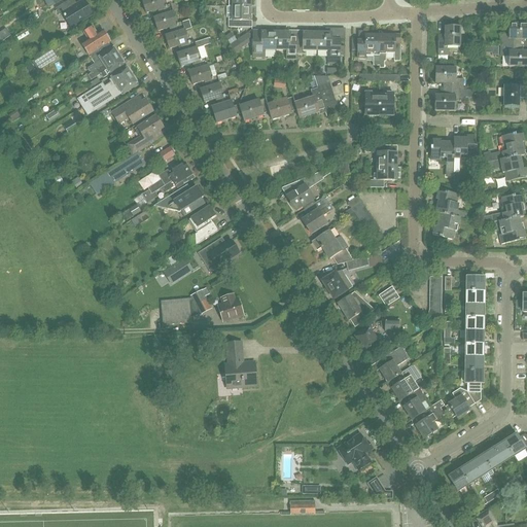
[(71,27),(93,13),(83,0),(81,0),(73,6),(69,0),(56,9),(60,15),(63,13),(71,27)]
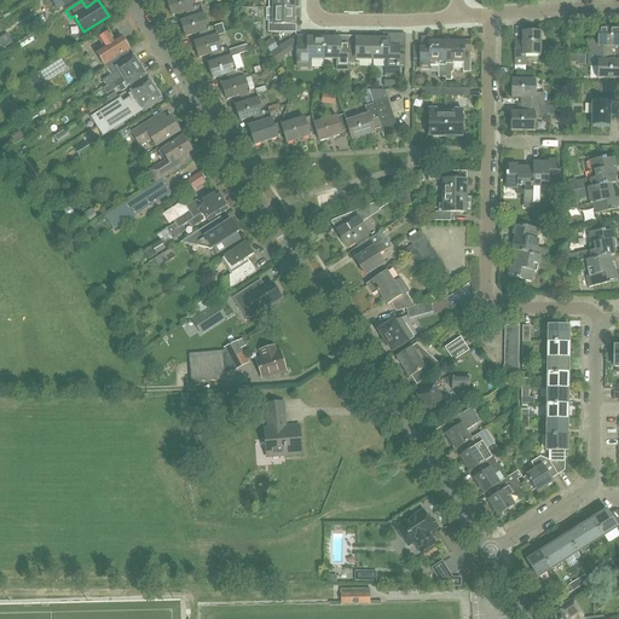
[(185,11),(187,19),(202,15),(200,6),(194,7),(191,0),(169,0),(167,1),(172,15),(185,11)]
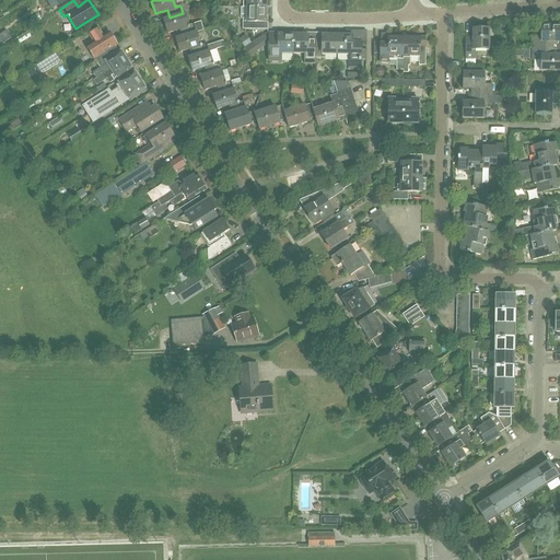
[(246,7),(242,7),(241,7),(241,19),(242,19),(242,28),(256,30),(256,22),(265,23),(266,7),(246,7)]
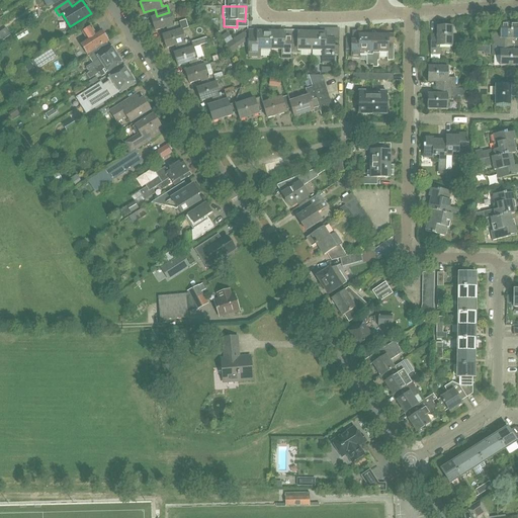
[(169,12),(157,16),(151,18),(154,30),(165,26),(168,33),(181,29),(187,27),(185,19),(173,23),(169,12)]
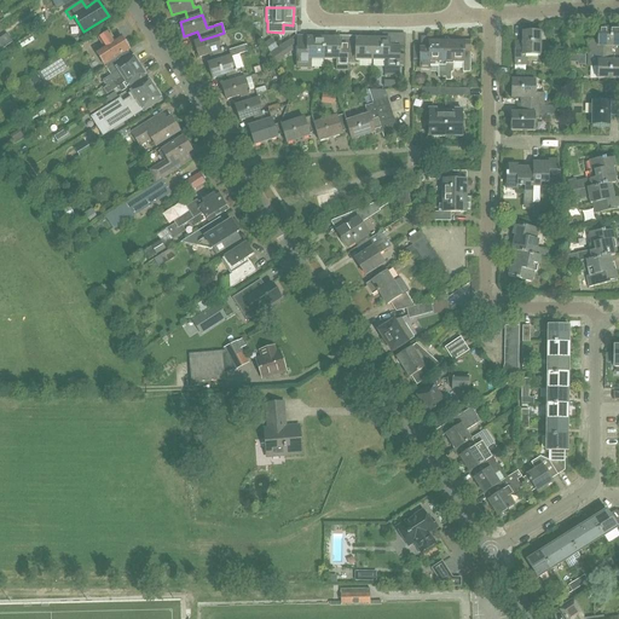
[(588,46),(588,53),(606,53),(606,47),(618,46),(618,28),(597,28),(597,46),(588,46)]
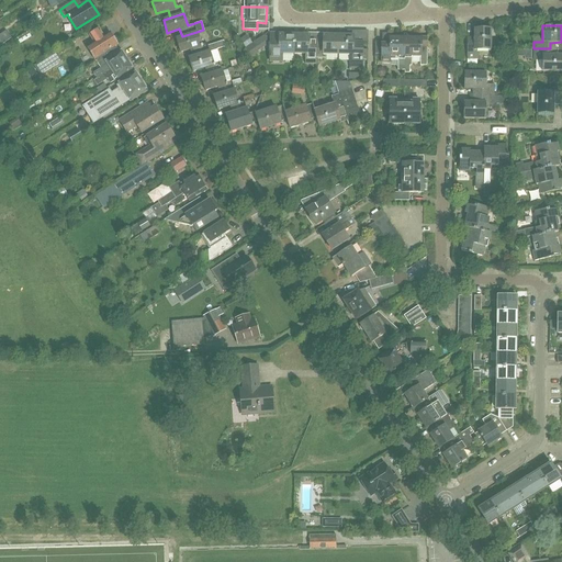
[(94,42),(87,46),(94,58),(117,44),(116,43),(117,42),(114,37),(113,38),(110,32),(103,36),(99,29),(90,34),(94,42)]
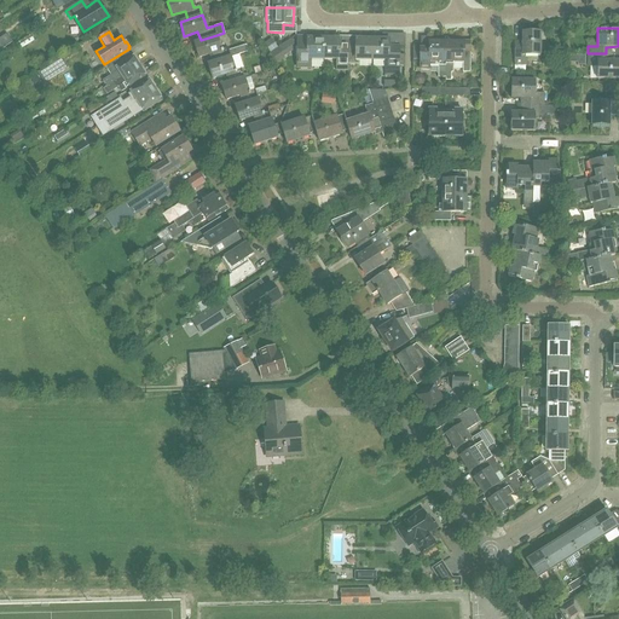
[(541,32),(524,32),(522,32),(522,41),(522,46),(514,46),(514,65),(526,65),(527,65),(527,56),(541,56),(541,40),(541,32)]
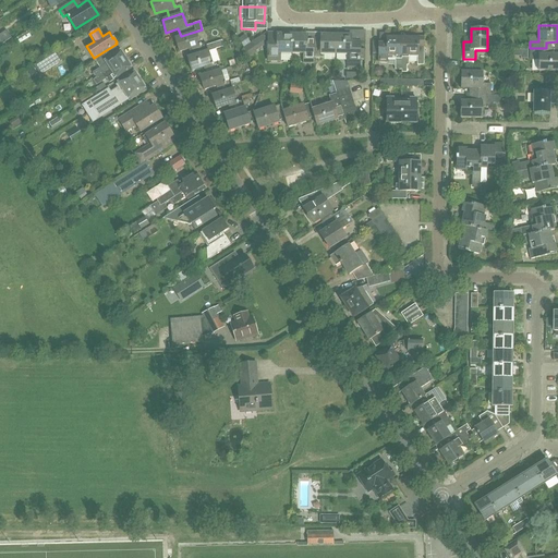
[(191,48),(193,56),(207,51),(205,45),(204,43),(198,44),(195,32),(181,36),(174,38),(179,51),(191,48)]
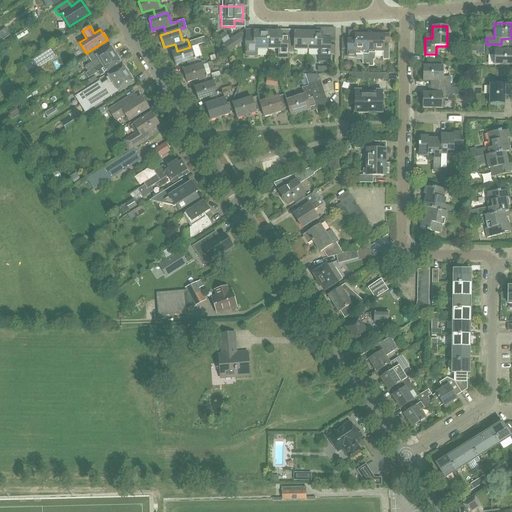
[(245,49),(245,56),(256,56),(256,53),(256,49),(267,49),(267,31),(259,31),(253,31),(253,29),(245,29),(245,31),(245,32),(245,39),(245,49)]
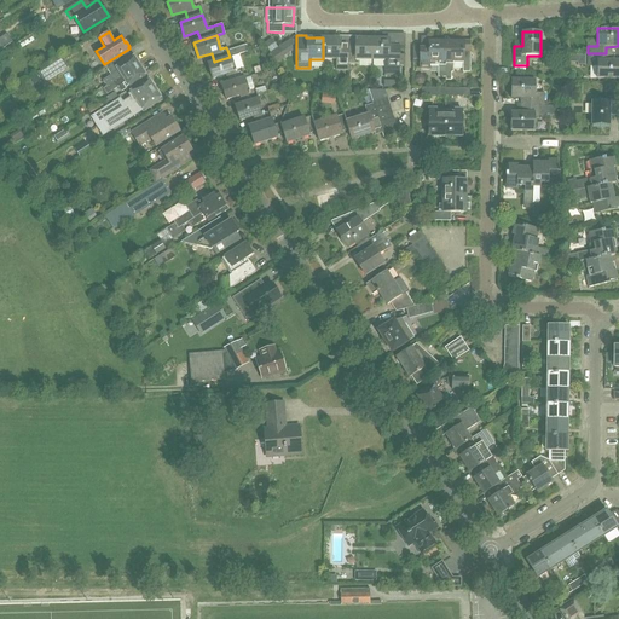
[(323,38),(323,59),(335,59),(335,64),(335,69),(347,69),(347,64),(347,48),(347,46),(340,45),(340,38),(334,38),(323,38)]
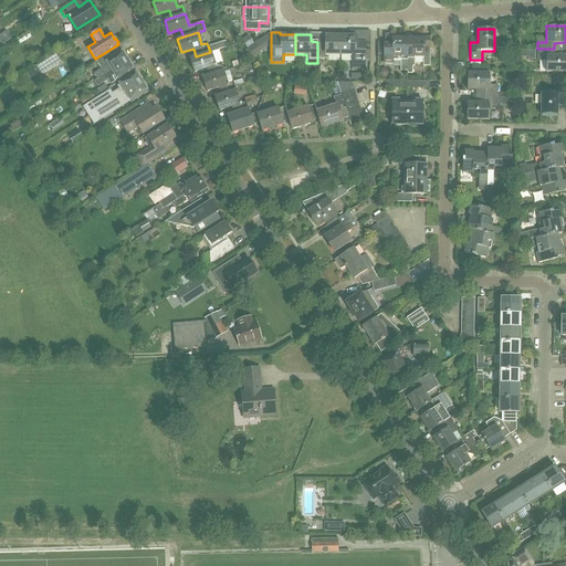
[(324,44),(317,44),(317,59),(327,59),(327,55),(339,55),(339,35),(324,34),(324,44)]
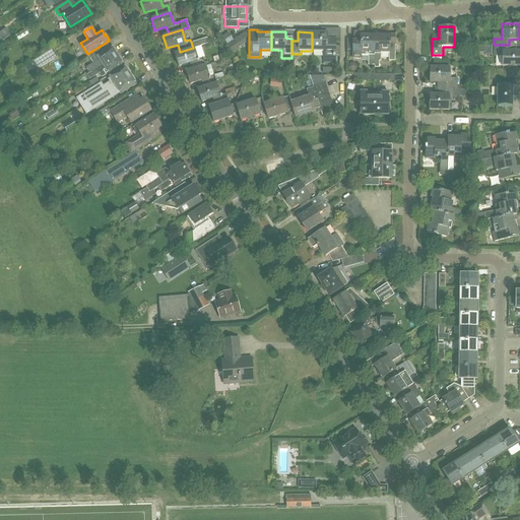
[(226,45),(233,41),(228,33),(221,37),(226,45)]
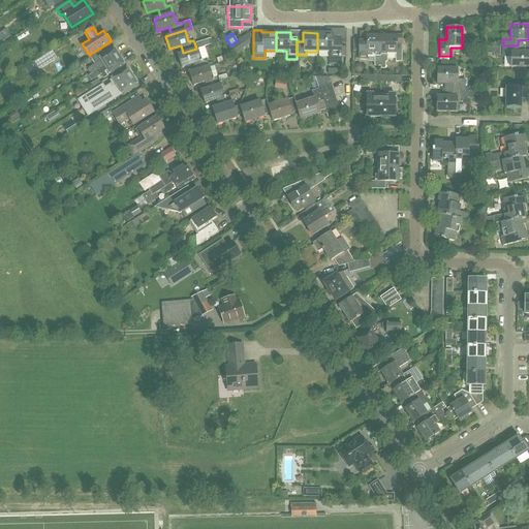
[(317,33),(317,52),(329,52),(329,56),(329,64),(340,64),(340,57),(346,57),(346,47),(341,47),(341,40),(334,39),(334,33),(327,33),(317,33)]
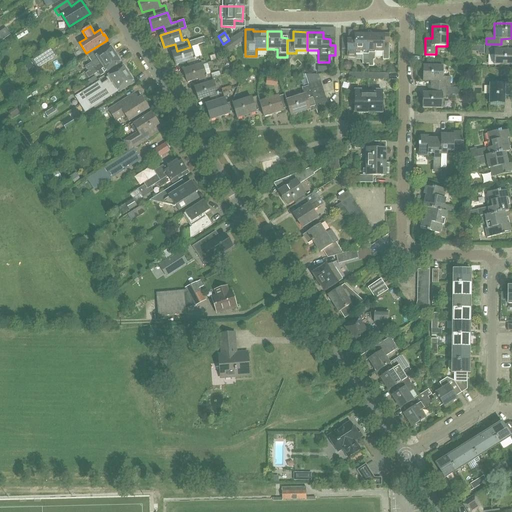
[(229,40),(223,44),(229,53),(236,49),(235,47),(243,42),(243,34),(240,33),(229,40)]
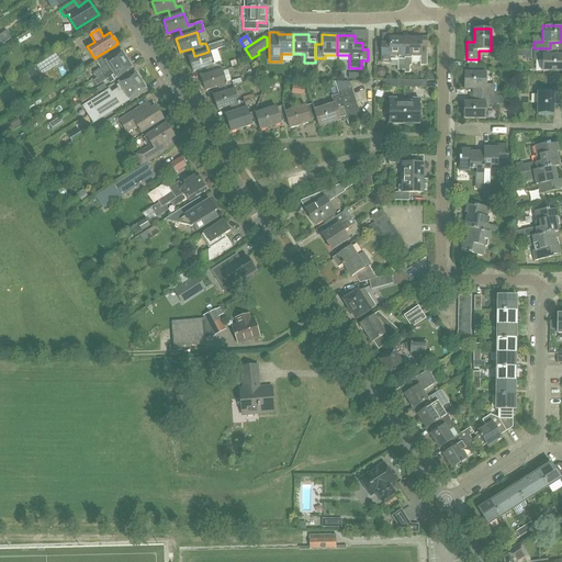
[(375,45),(374,54),(381,54),(381,63),(390,63),(390,59),(391,59),(397,59),(397,66),(397,69),(404,69),(404,71),(405,37),(391,37),(390,37),(390,44),(390,45),(383,45),(375,45)]
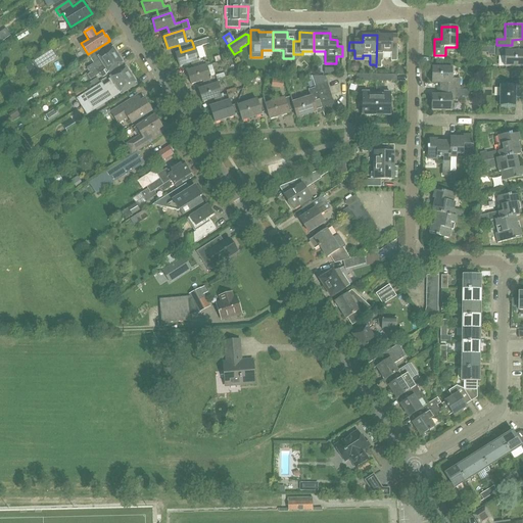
[(391,35),(377,35),(376,66),(381,66),(381,60),(383,60),(383,51),(391,52),(391,60),(397,61),(397,44),(391,43),(391,35)]
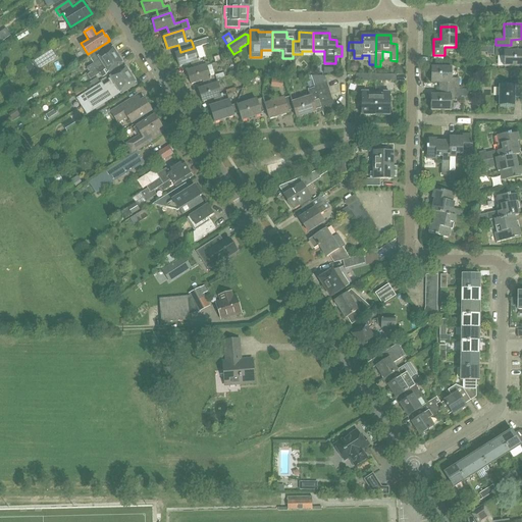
[(200,39),(202,45),(208,43),(206,37),(200,39)]
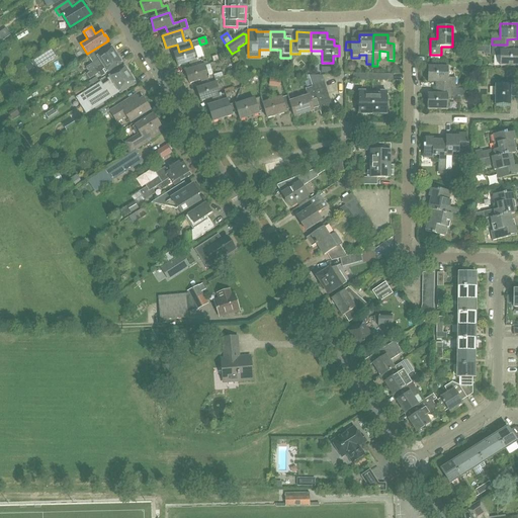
[(93,64),(86,68),(89,72),(95,68),(116,55),(114,52),(115,51),(112,47),(112,48),(111,46),(109,47),(106,42),(88,55),(93,64)]
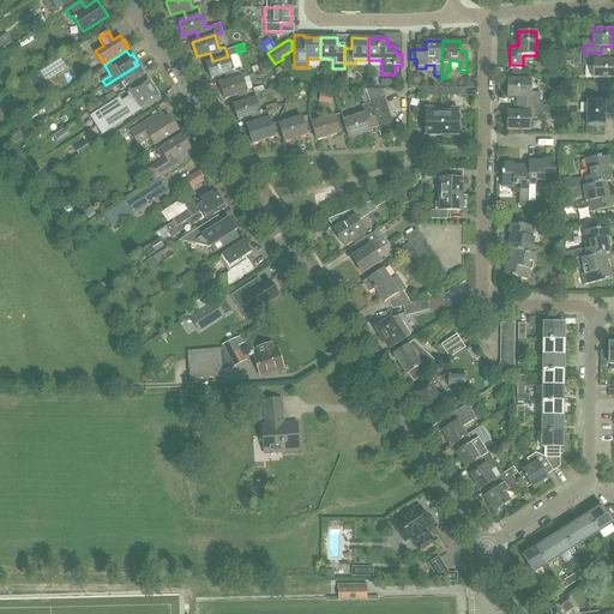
[(228,56),(212,61),(205,64),(210,78),(223,73),(227,83),(241,78),(239,67),(241,66),(238,53),(228,56)]
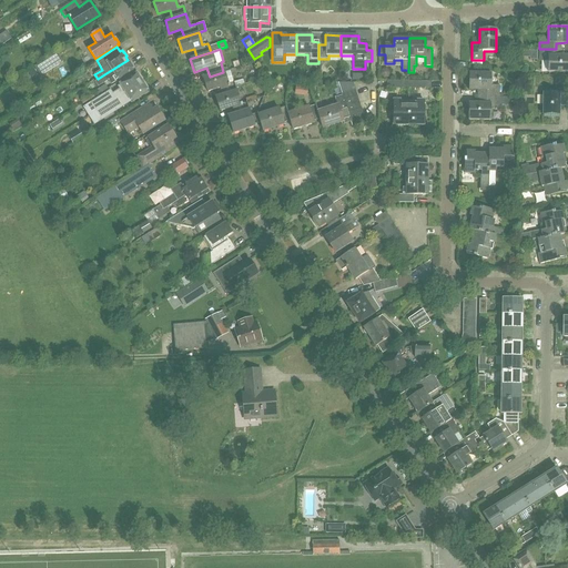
[(567,56),(556,56),(556,49),(539,49),(539,59),(548,59),(547,72),(567,72),(567,56)]
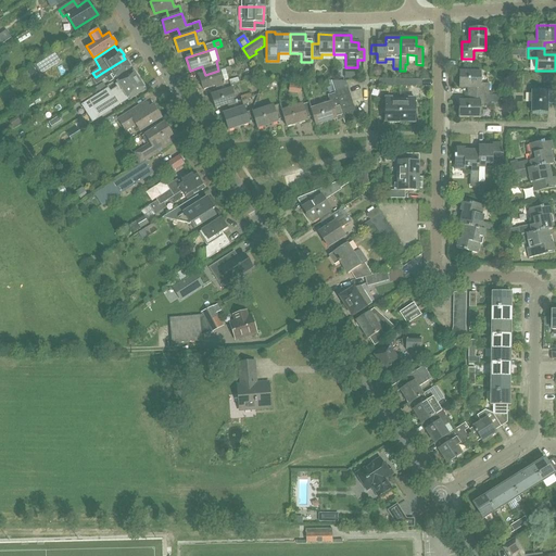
[(55,51),(33,65),(39,75),(62,61),(58,54),(55,51)]
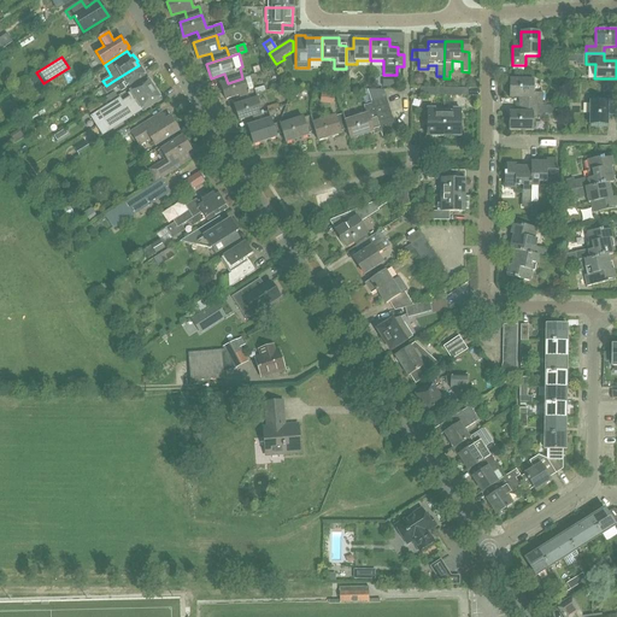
[(106,93),(117,86),(121,92),(146,75),(145,74),(146,74),(142,69),(141,69),(139,65),(107,86),(104,88),(106,93)]
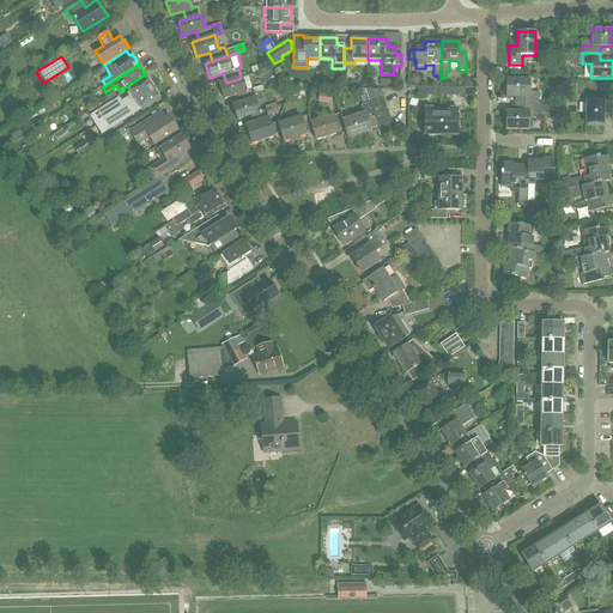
[(36,74),(30,78),(34,84),(41,80),(36,74)]
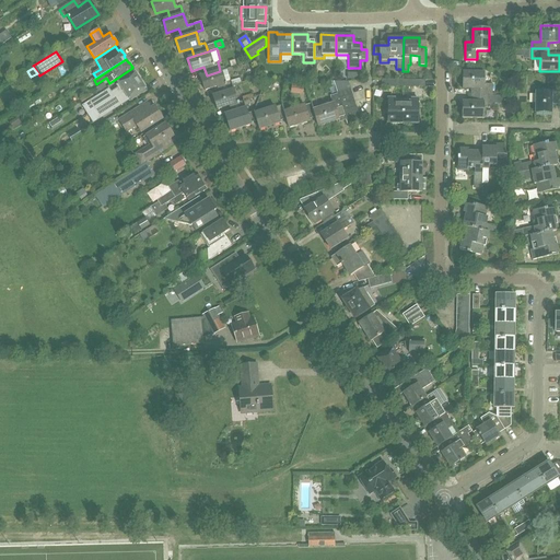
[(108,89),(89,102),(94,109),(140,81),(139,79),(140,78),(138,73),(136,74),(133,71),(118,81),(120,85),(111,92),(108,89)]
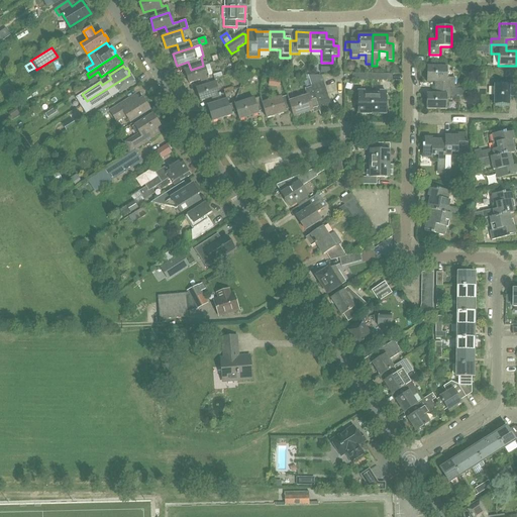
[(203,66),(191,70),(185,72),(188,83),(200,80),(202,87),(215,83),(212,75),(207,77),(203,66)]
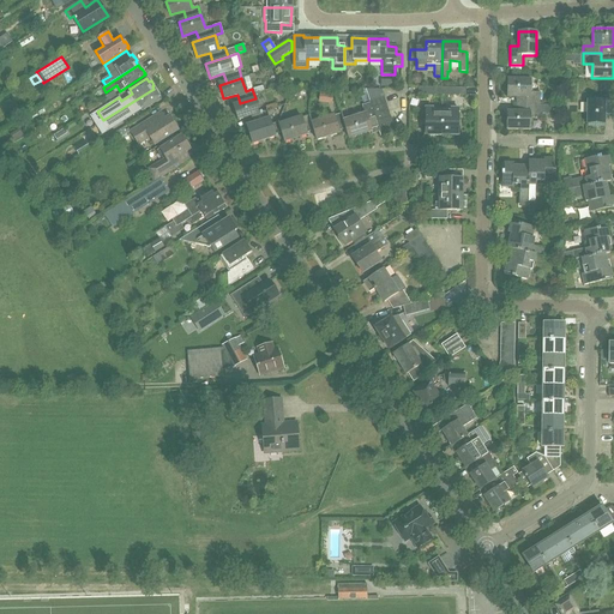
[(522,97),(522,104),(540,104),(540,92),(531,92),(531,79),(507,79),(506,97),(522,97)]
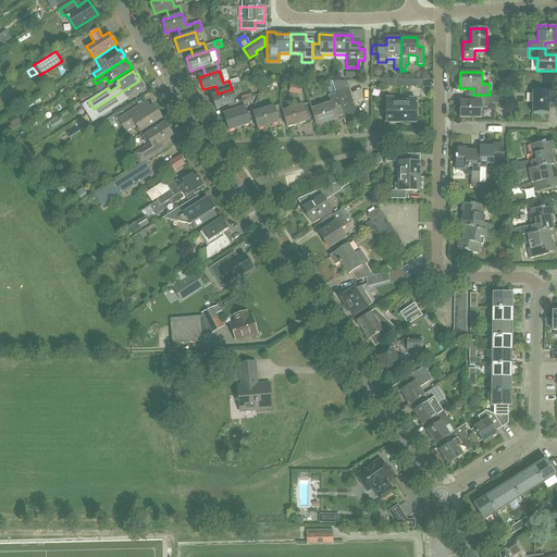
[(27,74),(13,82),(16,87),(31,78),(28,77),(27,74)]
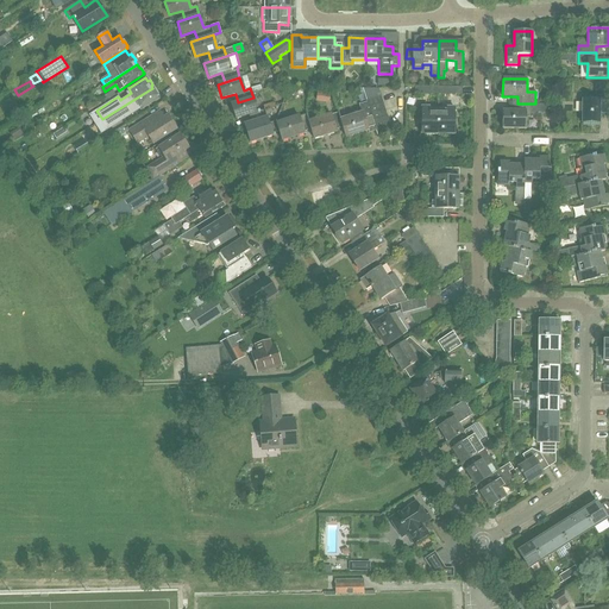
[(154,89),(152,88),(102,119),(95,125),(101,135),(140,110),(140,108),(158,96),(156,94),(158,93),(155,88),(154,89)]
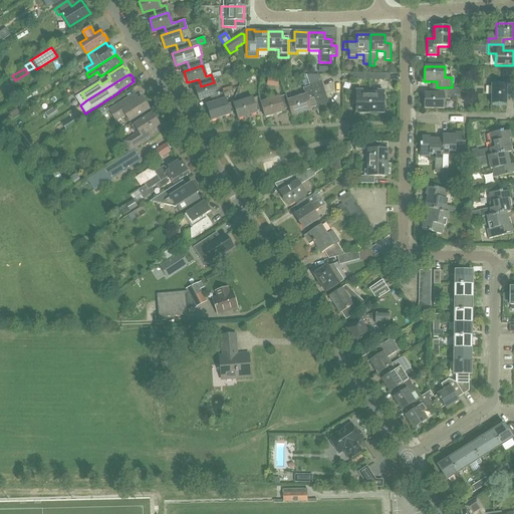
[(319,75),(305,74),(308,85),(321,81),(319,75)]
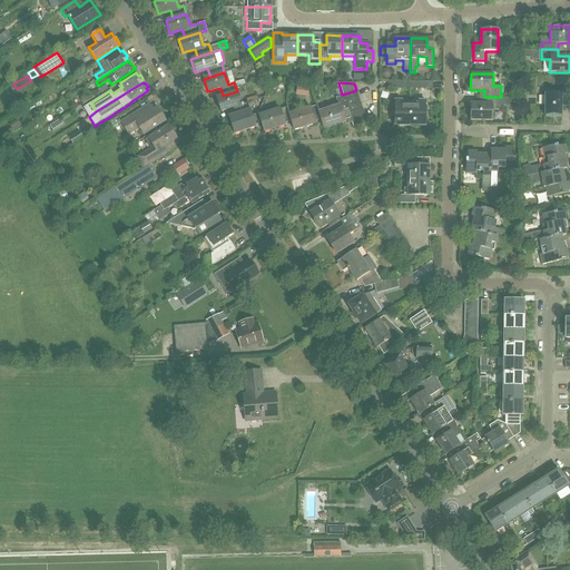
[(557,86),(557,94),(544,94),(544,116),(561,116),(561,102),(569,102),(569,86),(557,86)]
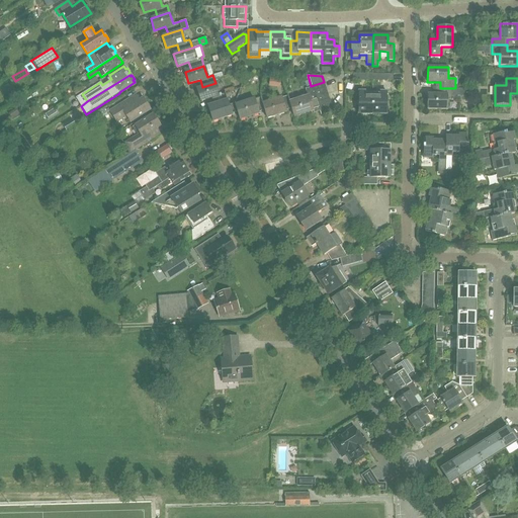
[(324,82),(311,86),(312,87),(313,91),(325,87),(324,82)]
